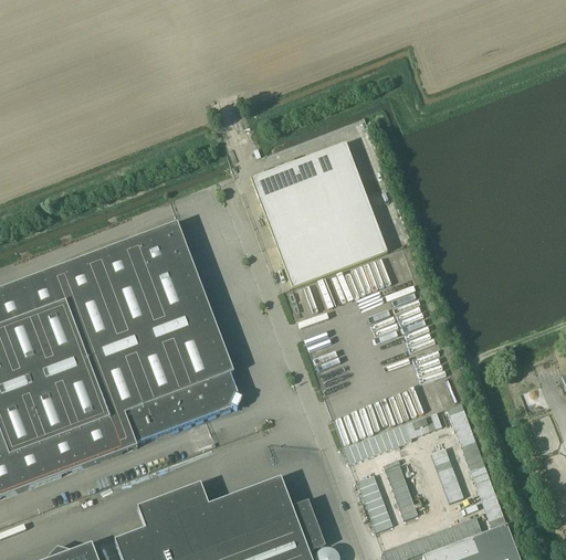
[(346,141),(251,177),(292,286),(387,250),(346,141)]
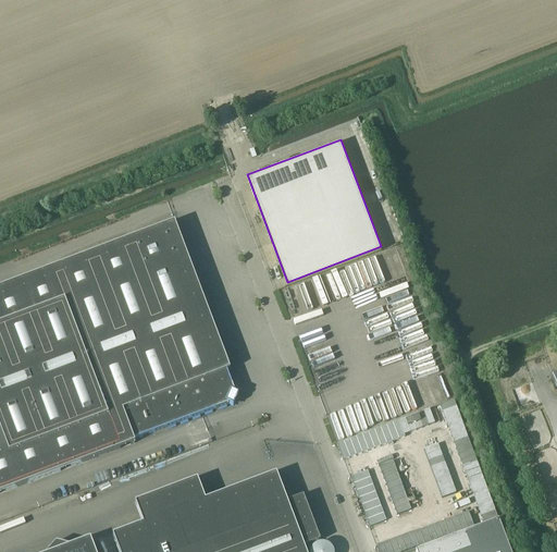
[(174,218),(0,283),(0,489),(135,438),(134,436),(230,400),(233,401),(238,390),(235,388),(226,367),(230,365),(174,218)]
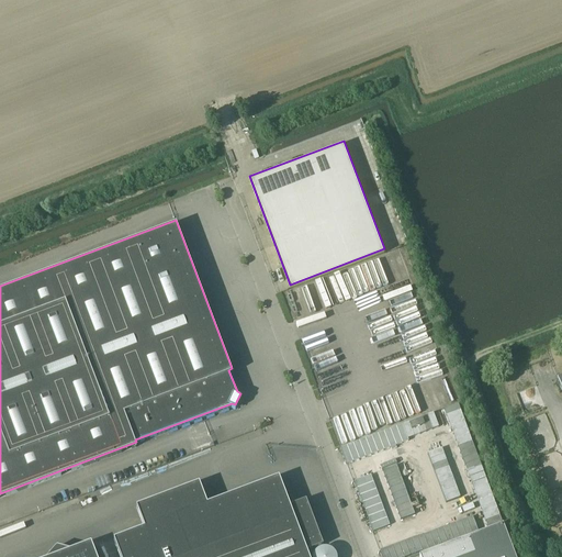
[(458,400),(448,404),(449,409),(460,405),(458,400)]
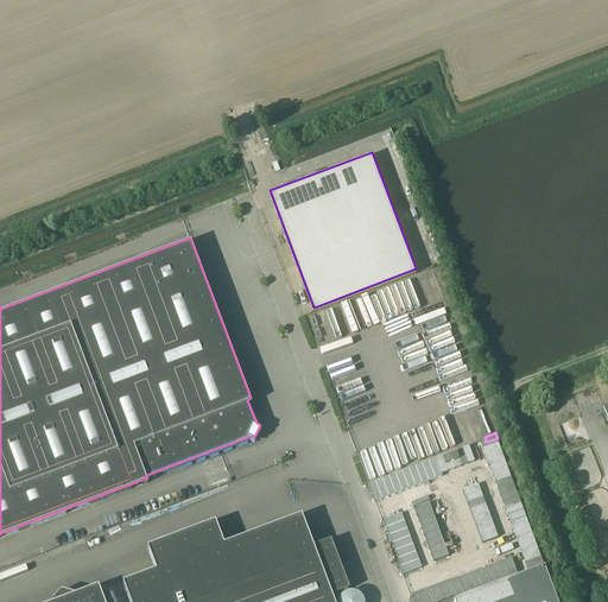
[(488,448),(500,443),(498,438),(486,442),(488,448)]
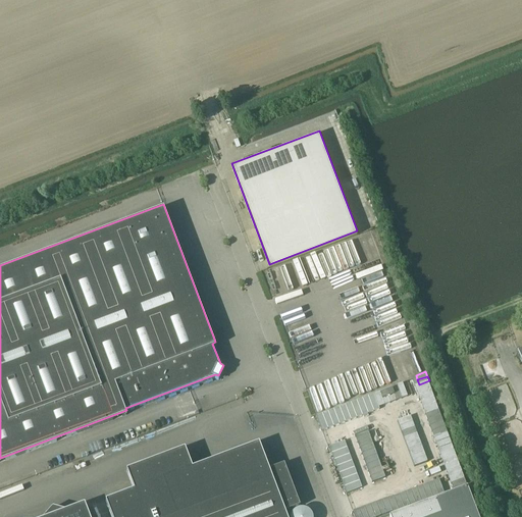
[(404,390),(400,379),(395,381),(399,392),(404,390)]
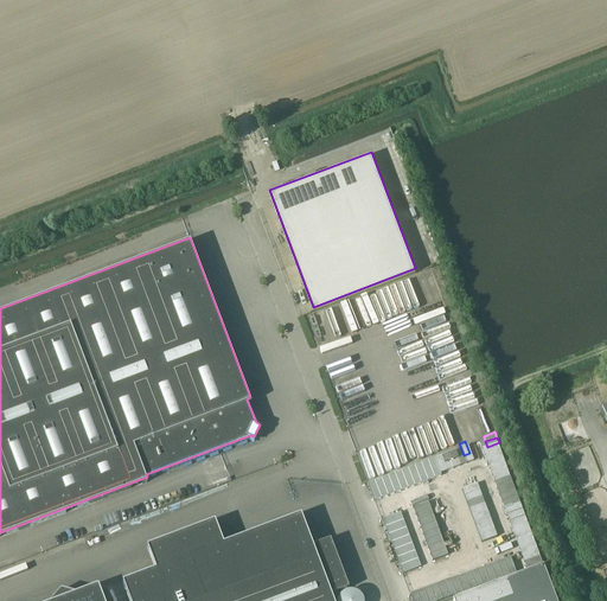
[(490,453),(502,448),(499,442),(487,447),(490,453)]
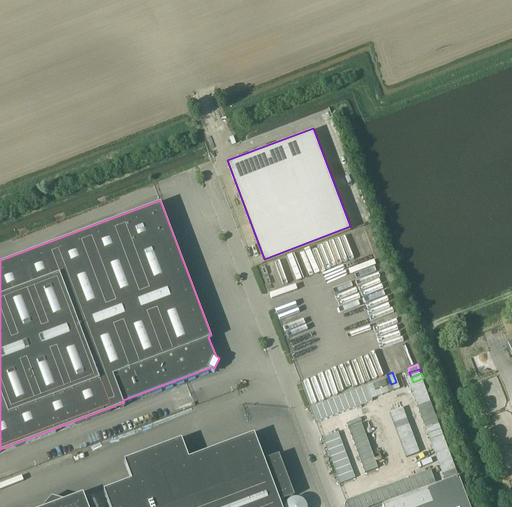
[(391,384),(387,374),(382,376),(386,386),(391,384)]
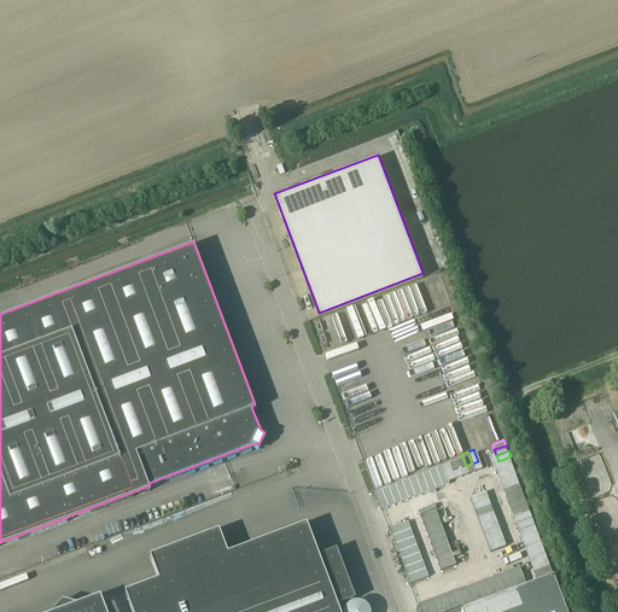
[(466,466),(461,454),(455,456),(460,468),(466,466)]
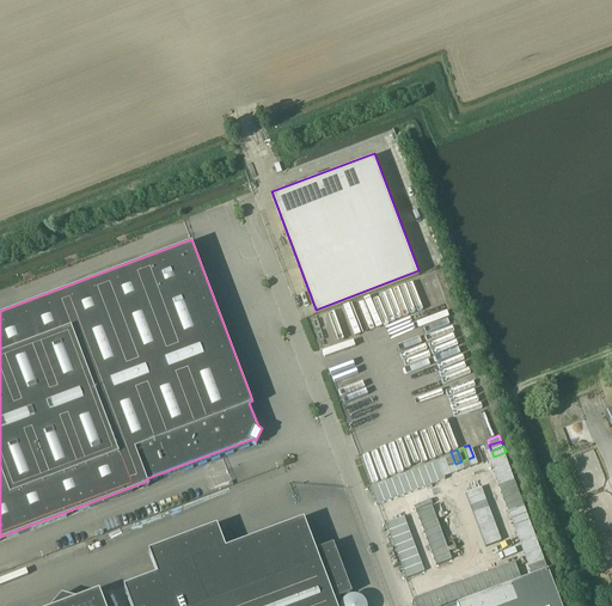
[(456,464),(451,452),(445,454),(450,466),(456,464)]
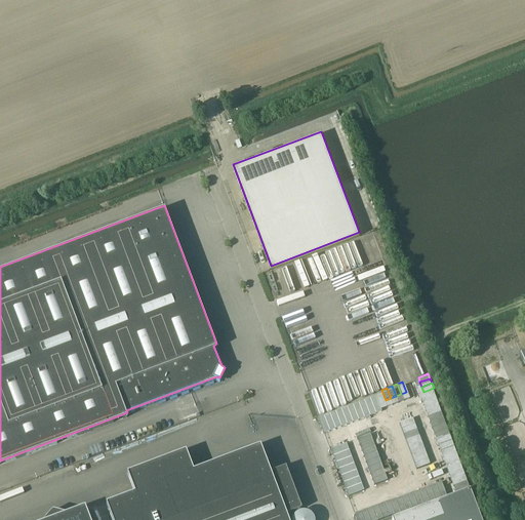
[(426,397),(436,393),(434,388),(423,392),(426,397)]
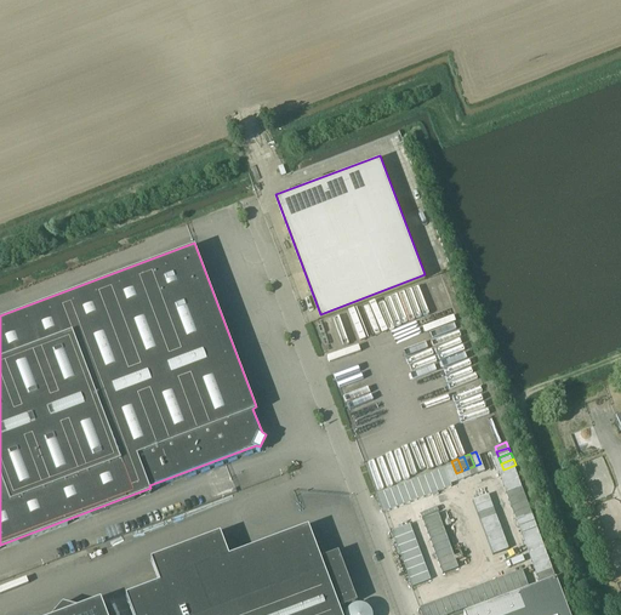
[(451,461),(445,463),(449,476),(456,473),(451,461)]
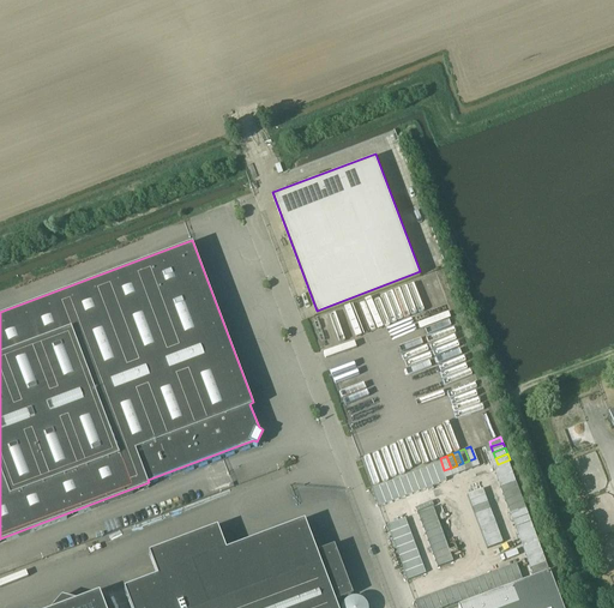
[(440,458),(433,461),(440,479),(446,476),(440,458)]
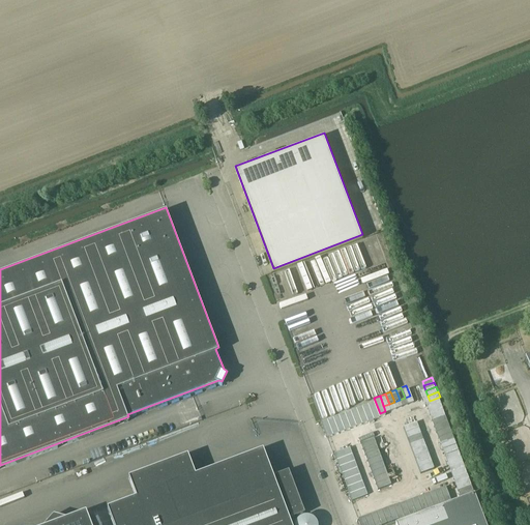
[(432,406),(442,403),(440,397),(430,401),(432,406)]
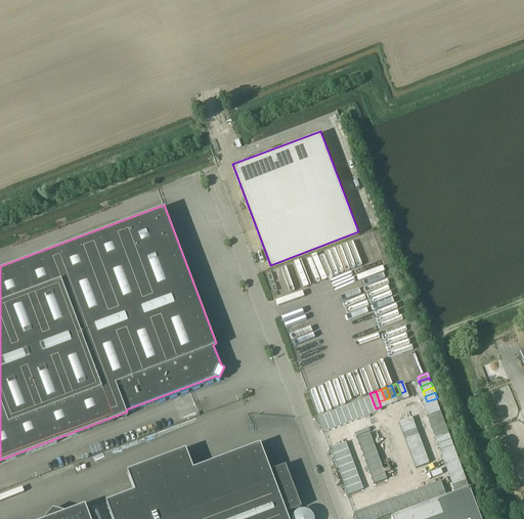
[(369,393),(363,395),(369,411),(376,408),(369,393)]
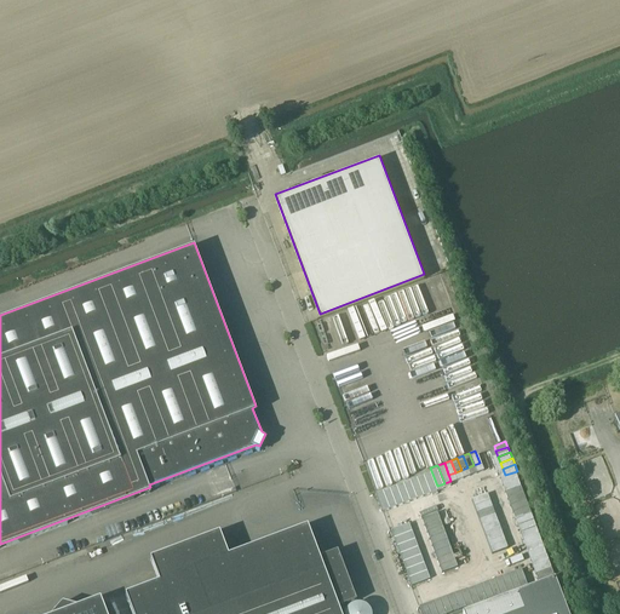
[(430,468),(424,470),(430,488),(437,486),(430,468)]
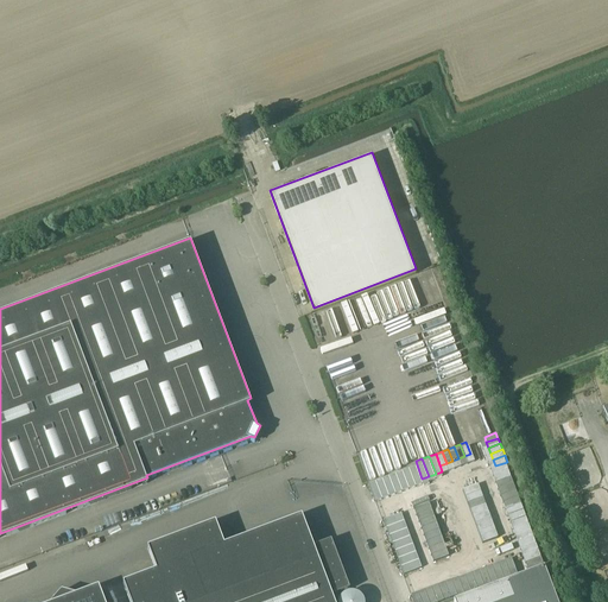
[(416,461),(409,463),(416,481),(422,479),(416,461)]
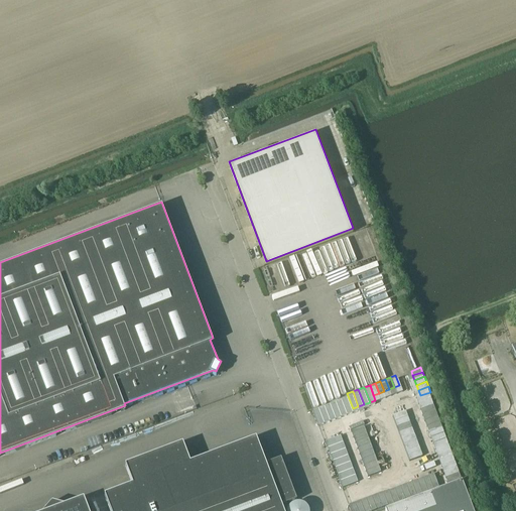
[(422,401),(432,397),(430,392),(420,395),(422,401)]
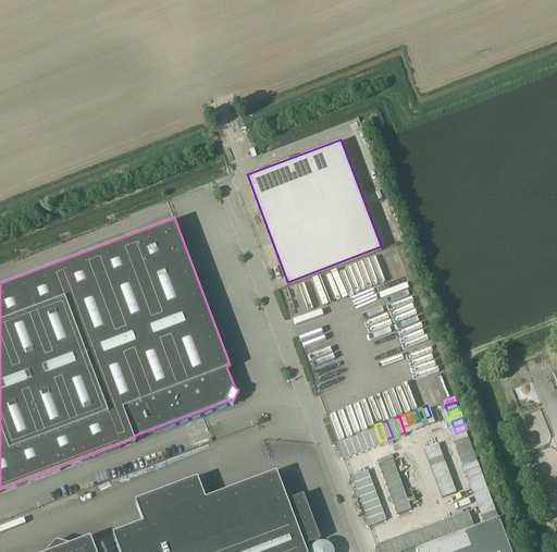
[(374,425),(369,427),(374,443),(381,441),(374,425)]
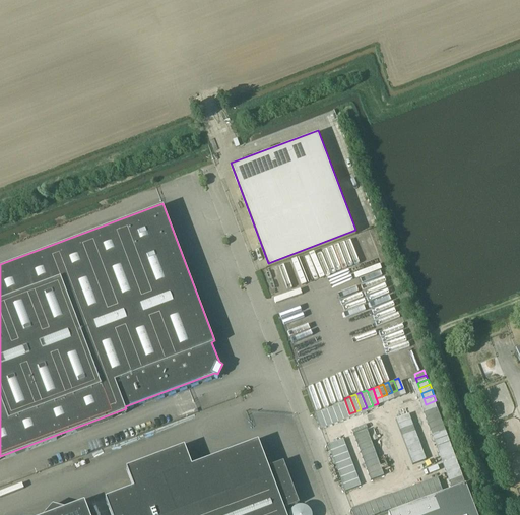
[(344,398),(338,400),(344,415),(349,413),(344,398)]
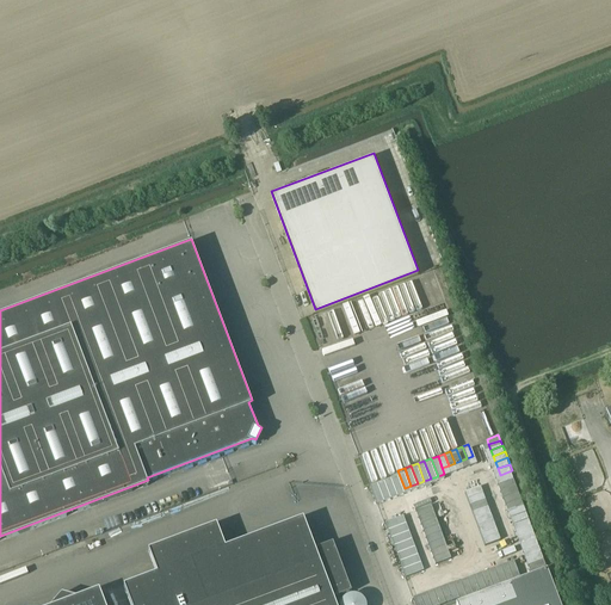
[(397,470),(390,474),(397,492),(405,488),(397,470)]
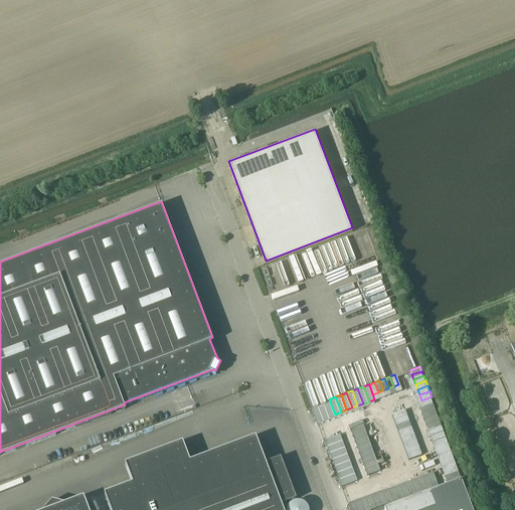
[(423,405),(434,401),(432,396),(421,400),(423,405)]
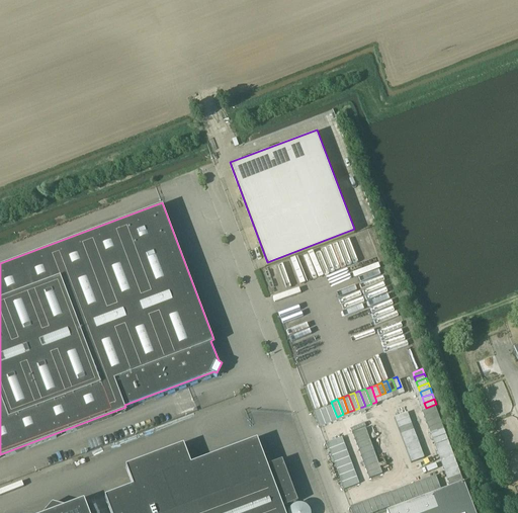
[(331,402),(326,404),(331,419),(337,417),(331,402)]
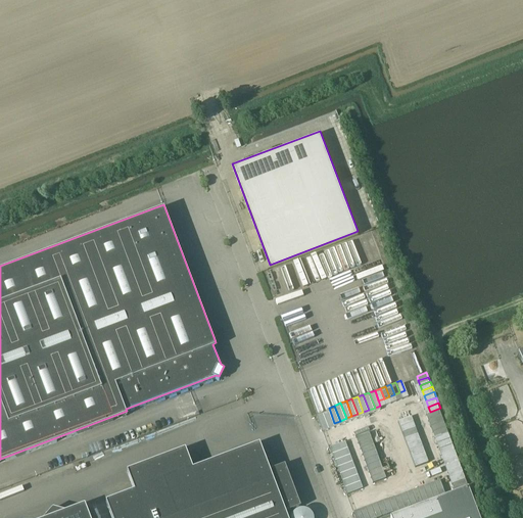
[(329,408),(323,410),(329,425),(334,423),(329,408)]
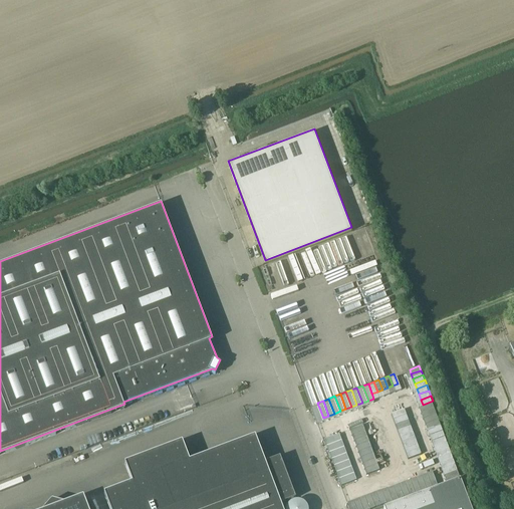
[(425,410),(435,406),(433,401),(423,405),(425,410)]
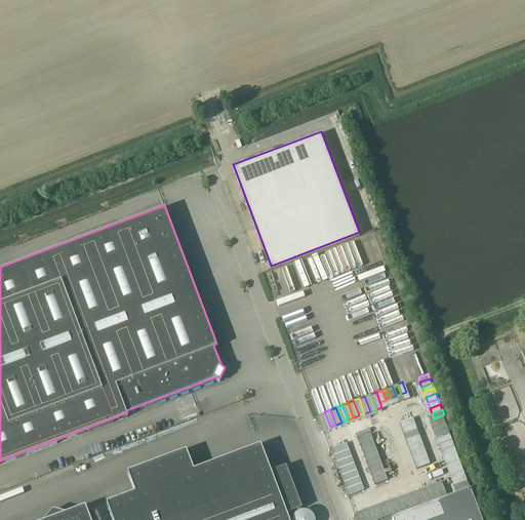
[(324,411),(318,413),(324,429),(330,427),(324,411)]
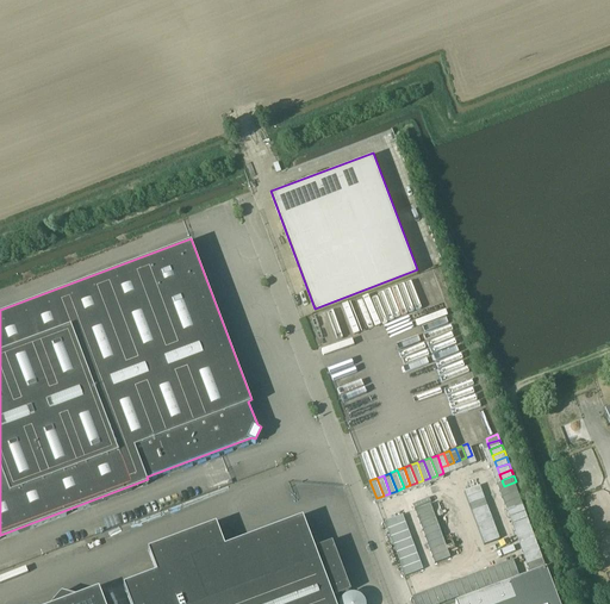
[(506,492),(518,487),(516,481),(504,486),(506,492)]
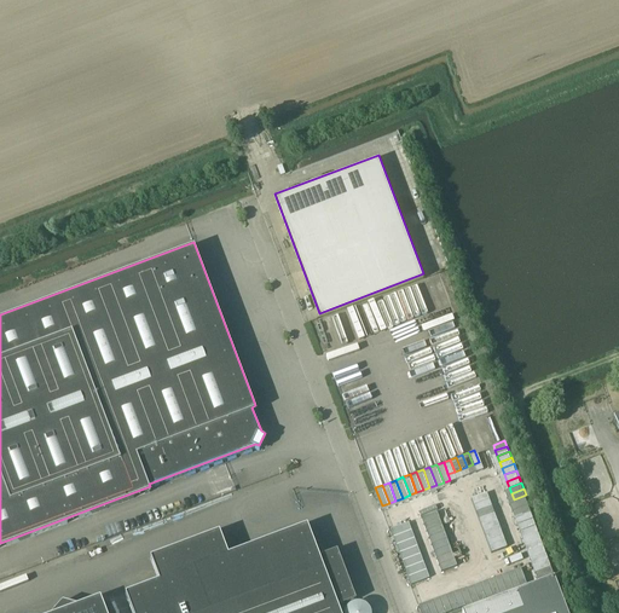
[(475,504),(491,499),(487,492),(473,498),(475,504)]
